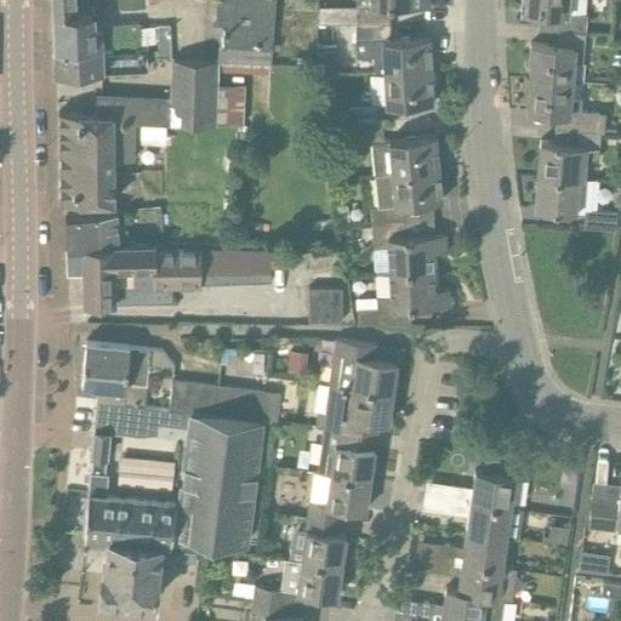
[(75,0),(52,0),(53,15),(77,12),(75,0)]
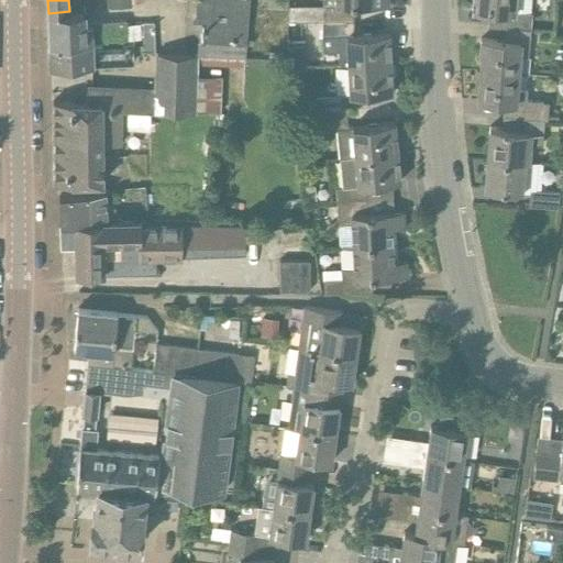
[(195,0),(194,22),(200,22),(197,42),(245,45),(247,0),(195,0)]
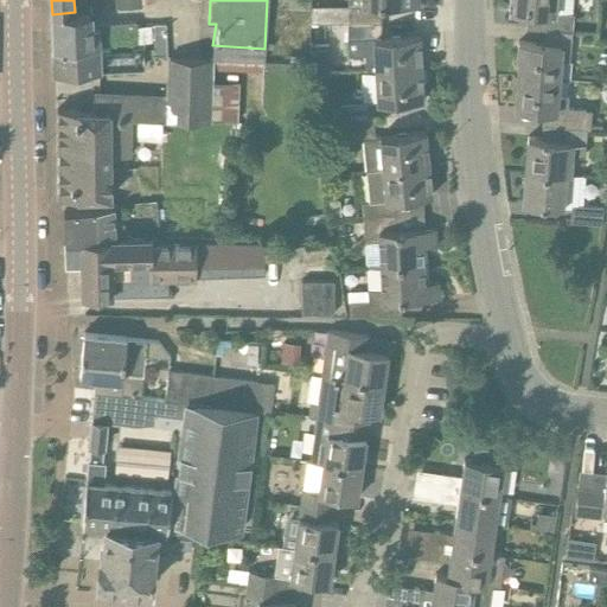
[(346,0),(346,23),(381,23),(379,6),(417,7),(417,0),(346,0)]
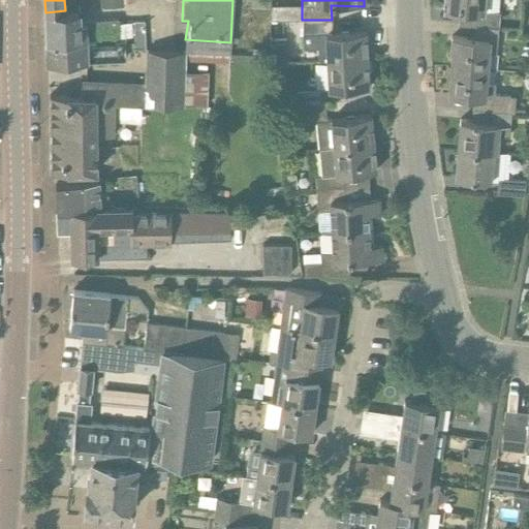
[(474,26),(498,28),(499,13),(484,11),(485,0),(444,0),(443,9),(459,10),(458,25),(474,26)]
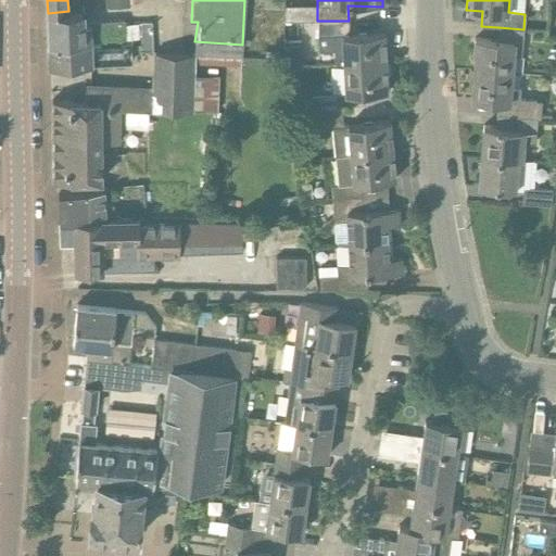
[(49,43),(91,42),(91,33),(95,33),(95,34),(118,32),(117,21),(85,22),(84,10),(68,11),(48,13),(49,43)]
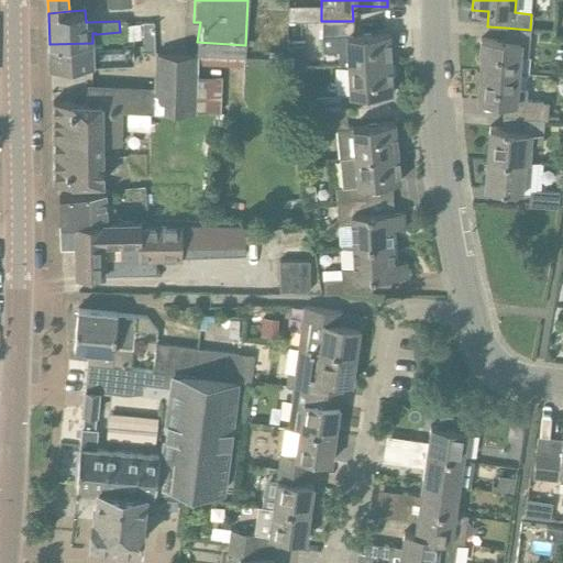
[(147,47),(156,46),(153,20),(144,21),(147,47)]
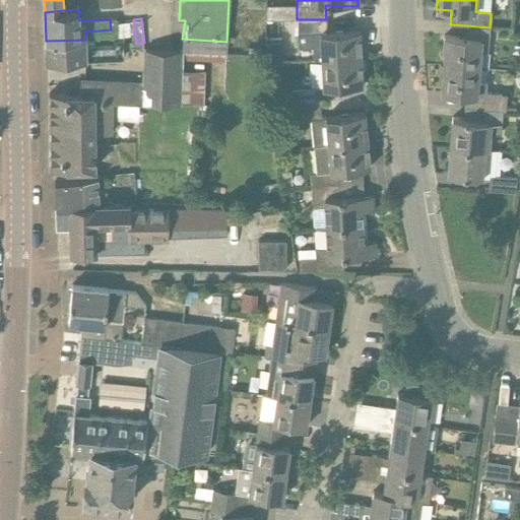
[(320,61),(361,59),(360,30),(327,33),(326,19),(297,19),(297,35),(297,49),(312,48),(313,62),(320,61)]
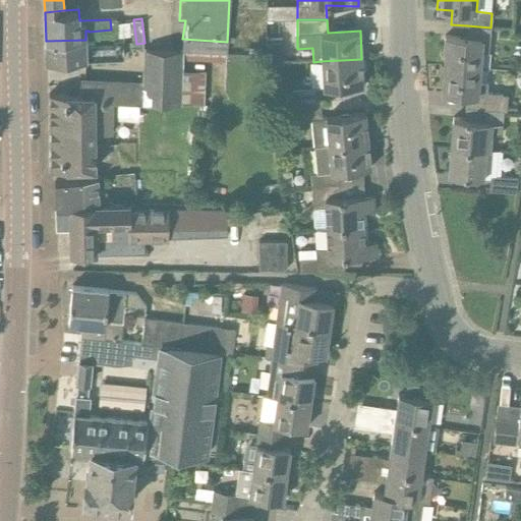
[(444,65),(480,67),(481,53),(487,53),(490,27),(467,25),(466,38),(444,36),(443,50),(445,50),(444,65)]
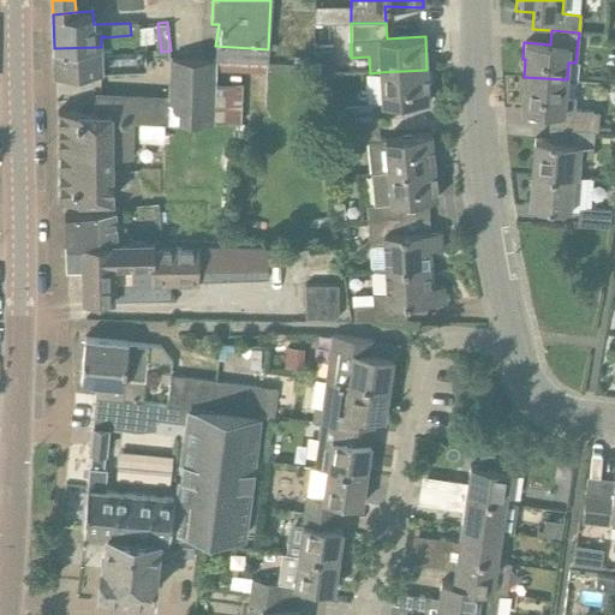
[(54,72),(145,69),(145,57),(145,54),(109,55),(109,57),(101,57),(101,47),(54,48),(54,72)]
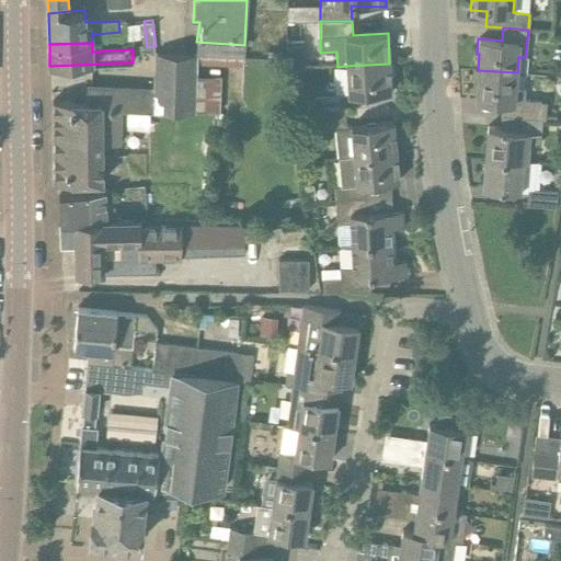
[(156,88),(155,110),(193,112),(196,55),(157,53),(156,88)]
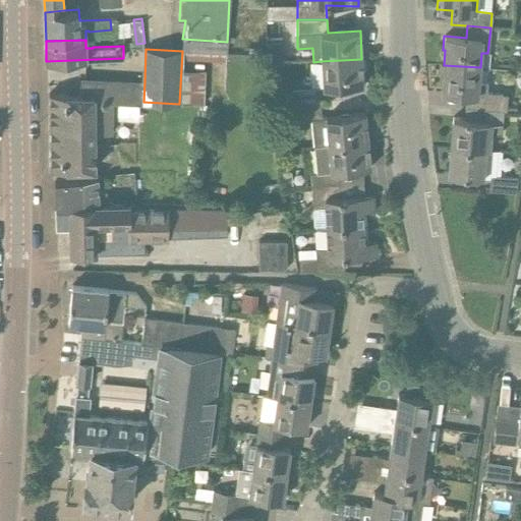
[(321,61),(322,89),(363,85),(361,59),(321,61)]
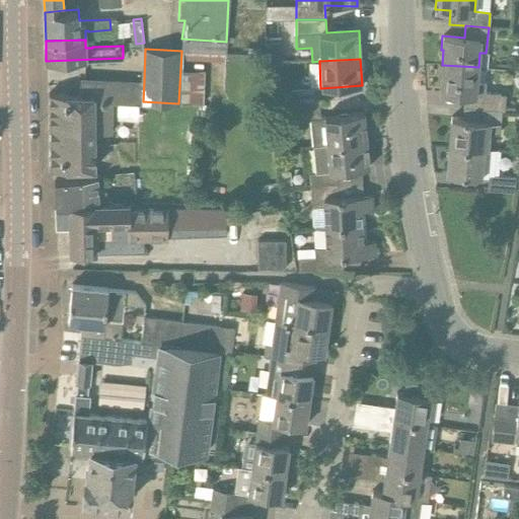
[(472,107),(500,110),(504,110),(505,94),(485,93),(486,83),(477,83),(478,67),(442,65),(439,92),(463,94),(462,107),(472,107)]
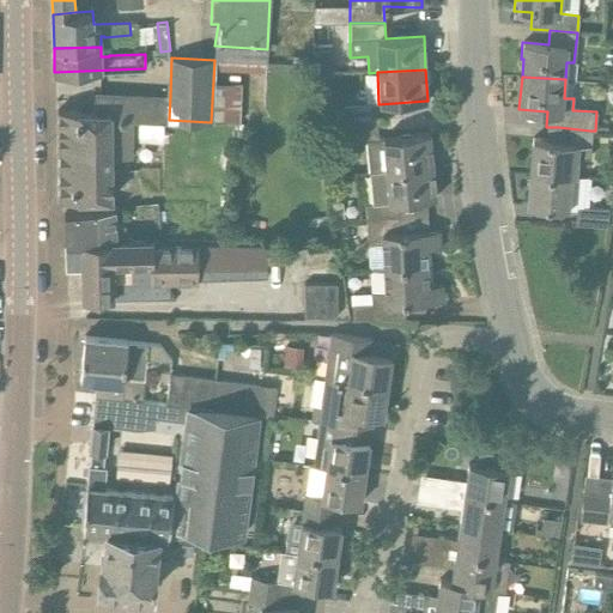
[(126,121),(127,117),(128,93),(96,91),(95,111),(77,111),(56,111),(56,150),(113,150),(113,121),(126,121)]
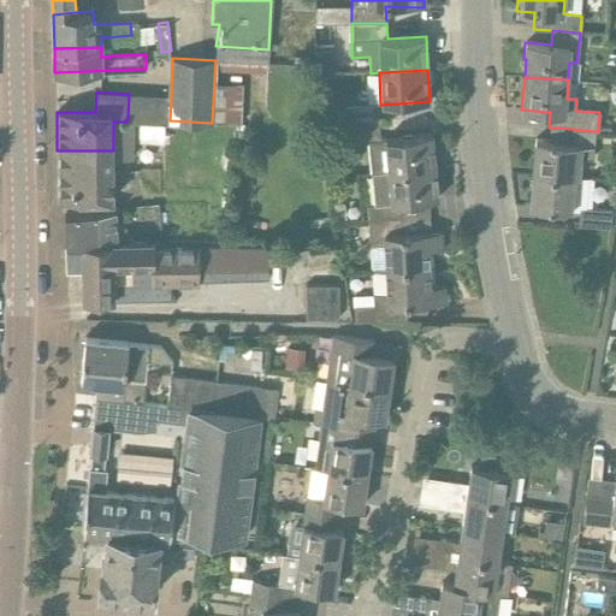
[(345,125),(378,122),(377,105),(343,106),(345,125)]
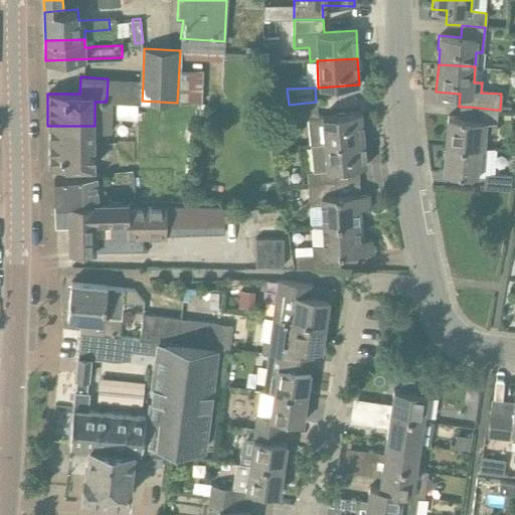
[(111,134),(111,116),(110,100),(107,99),(106,102),(95,102),(95,126),(47,126),(47,142),(95,142),(94,133),(111,134)]
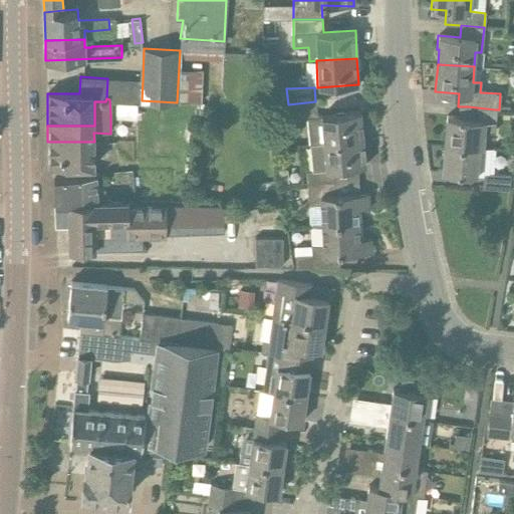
[(288,104),(289,120),(317,117),(315,101),(288,104)]
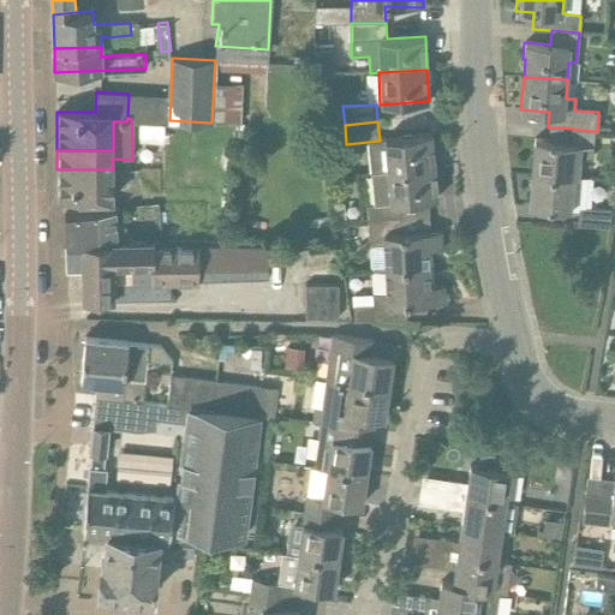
[(578,178),(578,177),(579,157),(591,159),(592,131),(560,127),(559,142),(533,139),(531,173),(573,178),(578,178)]
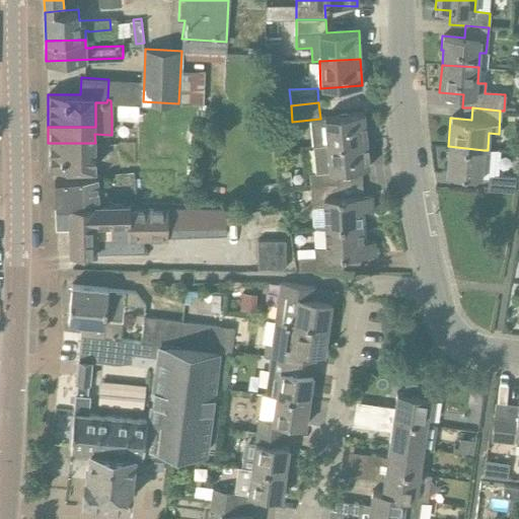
[(325,146),(365,141),(362,113),(323,117),(323,119),(322,119),(325,144),(325,146)]
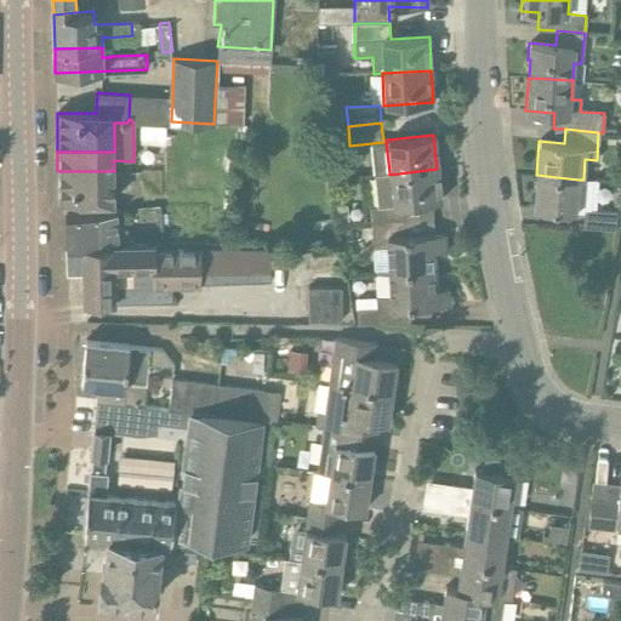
[(371,223),(404,221),(403,204),(440,200),(437,169),(389,175),(389,172),(372,175),(376,208),(370,208),(371,223)]
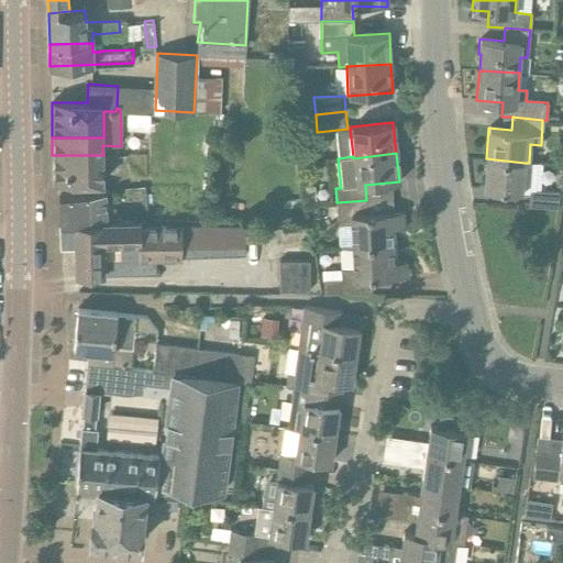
[(52,184),(103,185),(103,155),(52,155),(52,184)]
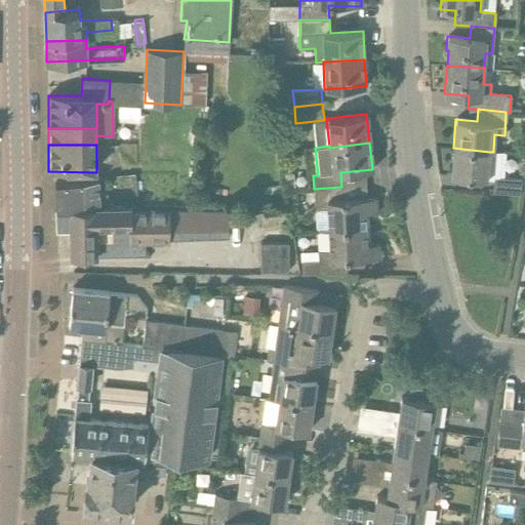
[(451,177),(486,180),(487,180),(489,152),(453,148),(451,177)]
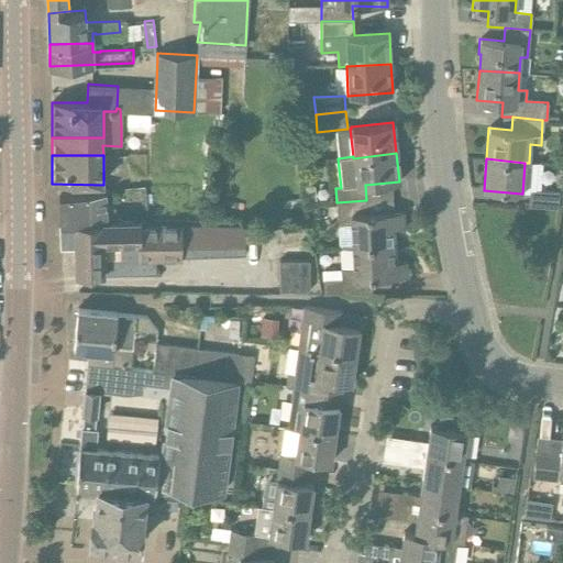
[(528,207),(556,209),(559,194),(529,191),(528,207)]
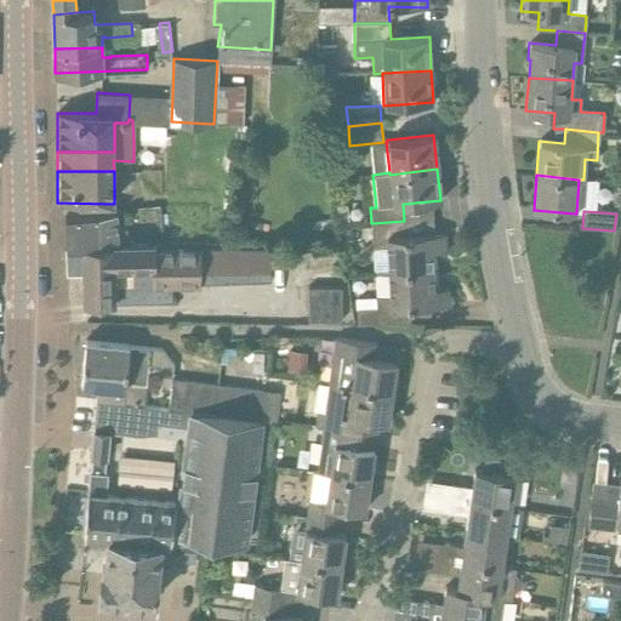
[(84,246),(159,244),(127,243),(126,229),(118,229),(117,212),(115,212),(64,217),(66,249),(84,248),(84,246)]
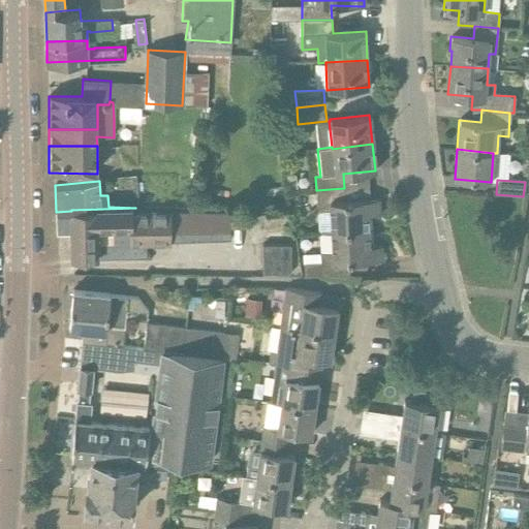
[(330,232),(368,230),(367,215),(380,214),(379,199),(345,203),(344,188),(316,190),(319,229),(321,232),(330,231),(330,232)]
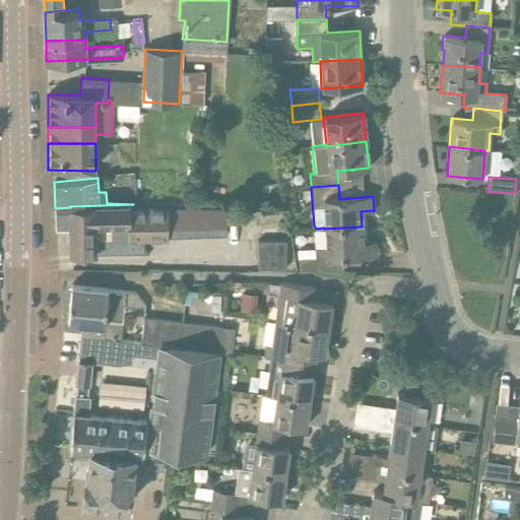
[(129,223),(226,224),(245,224),(245,209),(226,210),(166,208),(166,207),(133,207),(133,204),(70,206),(70,207),(55,208),(56,229),(70,228),(95,225),(129,223)]
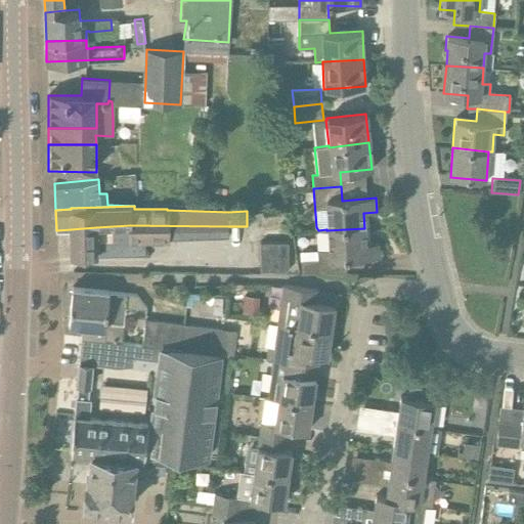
[(97,255),(151,254),(150,243),(169,243),(168,239),(227,238),(228,226),(130,225),(96,227),(71,229),(72,256),(97,255)]
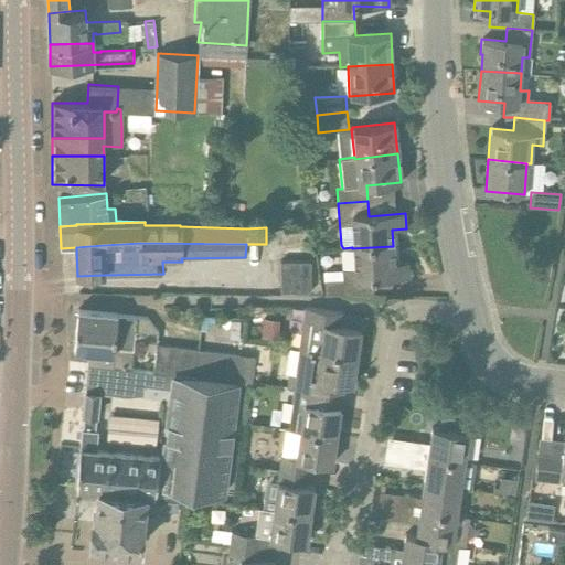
[(323,281),(324,297),(373,295),(372,281),(408,278),(407,263),(393,264),(393,246),(352,248),(353,270),(341,272),(341,280),(323,281)]
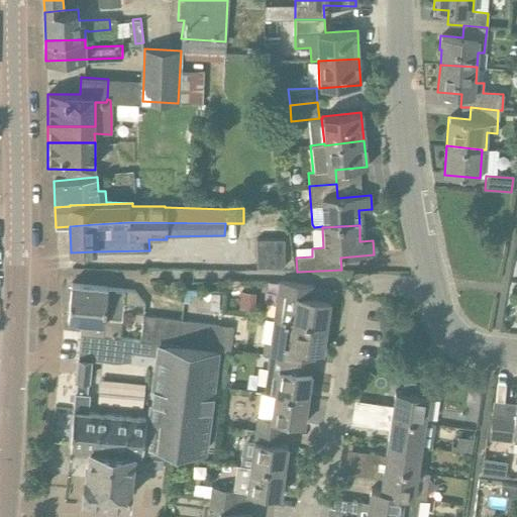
[(284,240),(259,239),(257,252),(284,252),(284,240)]
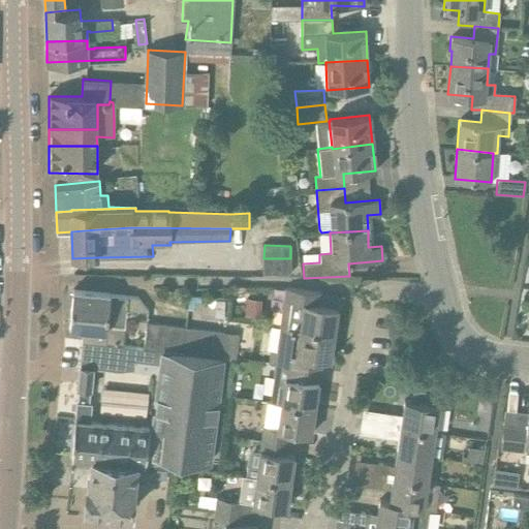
[(263,273),(290,273),(290,258),(263,258),(263,273)]
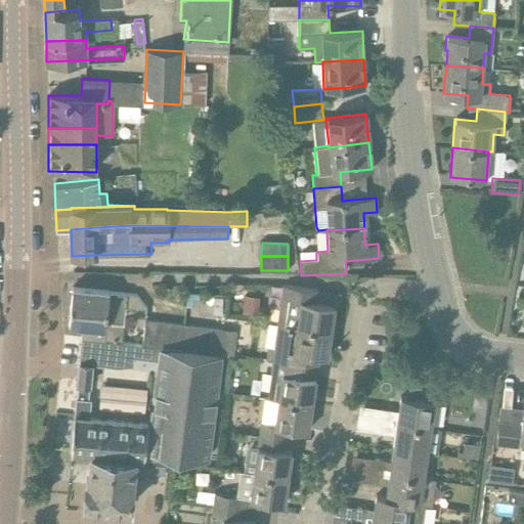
[(80,339),(121,343),(125,307),(146,310),(146,308),(136,296),(108,293),(108,291),(72,287),(68,322),(82,324),(80,339)]
